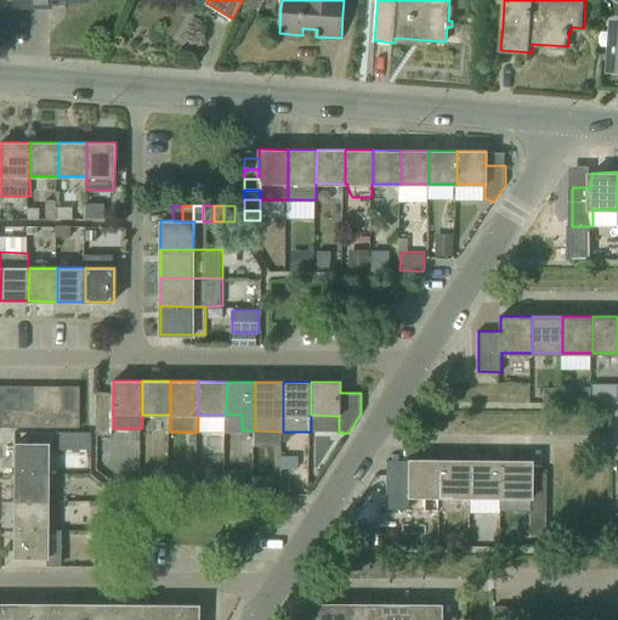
[(617,383),(594,383),(594,401),(617,401),(617,383)]
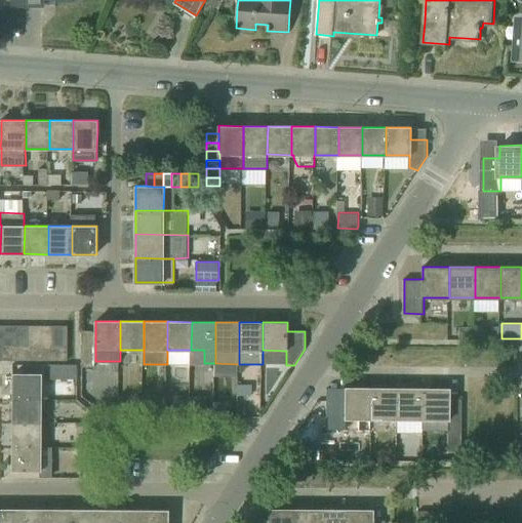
[(17,346),(17,324),(4,324),(4,346),(10,346),(17,346)]
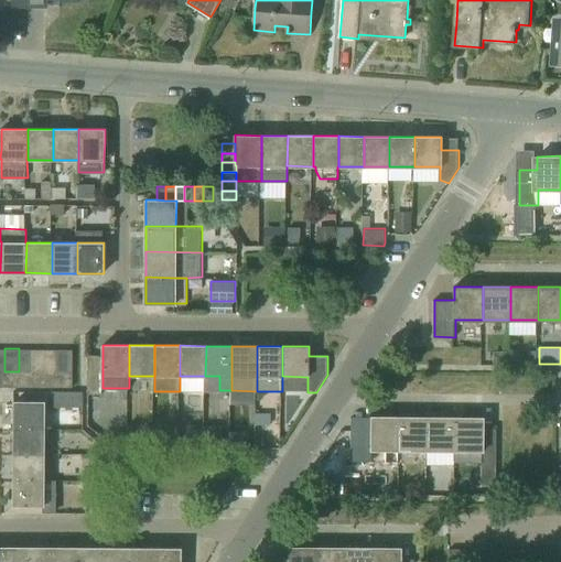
[(32,373),(32,348),(19,348),(19,371),(22,371),(32,373)]
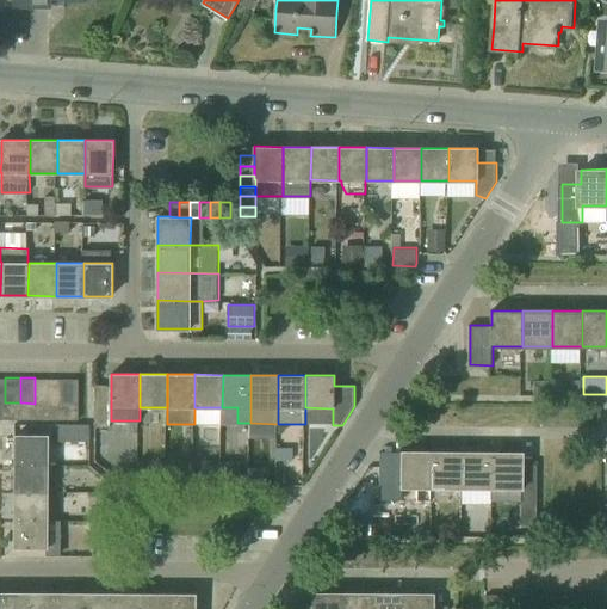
[(49,404),(50,377),(35,377),(35,404),(45,404),(49,404)]
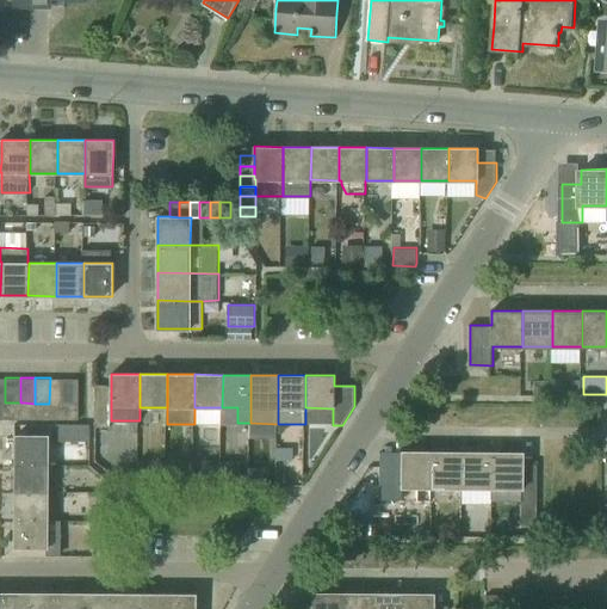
[(49,404),(57,404),(64,404),(64,379),(50,377),(49,404)]
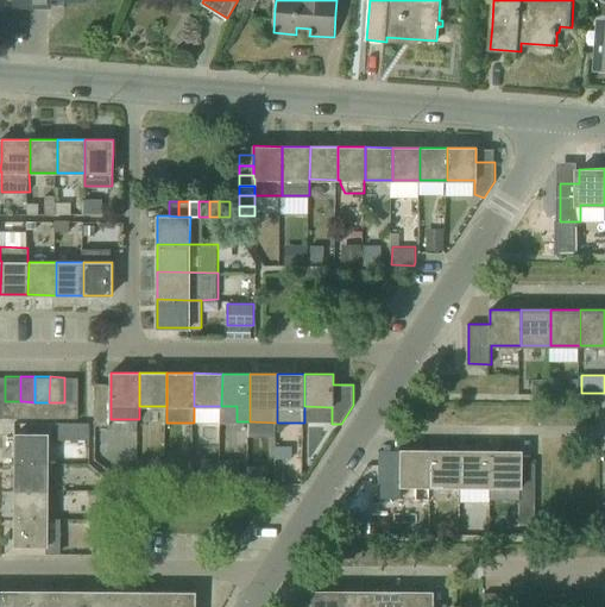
[(80,402),(80,377),(64,377),(64,402),(68,402),(80,402)]
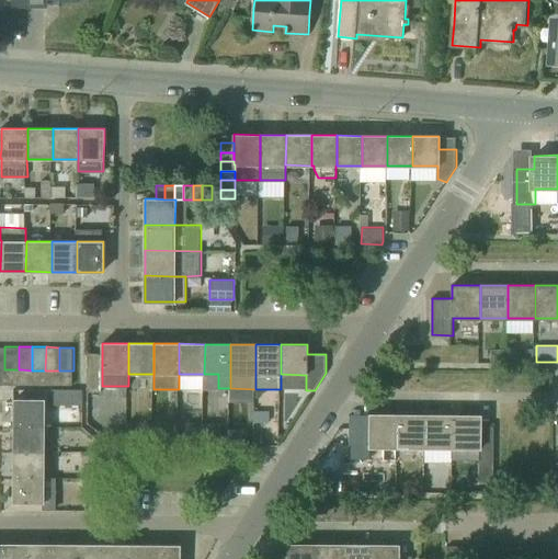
[(89,354),(89,363),(102,363),(102,354),(89,354)]
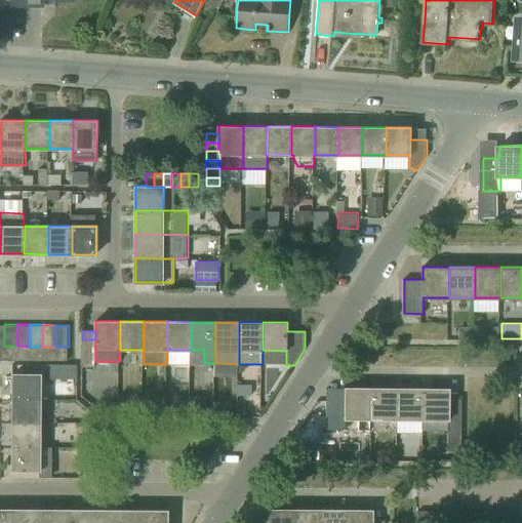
[(95,339),(83,339),(83,349),(95,349),(95,339)]
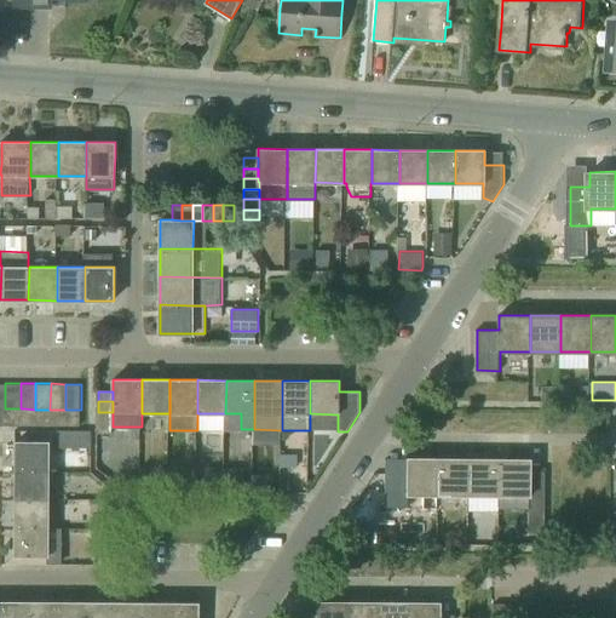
[(12,408),(5,408),(1,408),(1,424),(12,424),(12,408)]
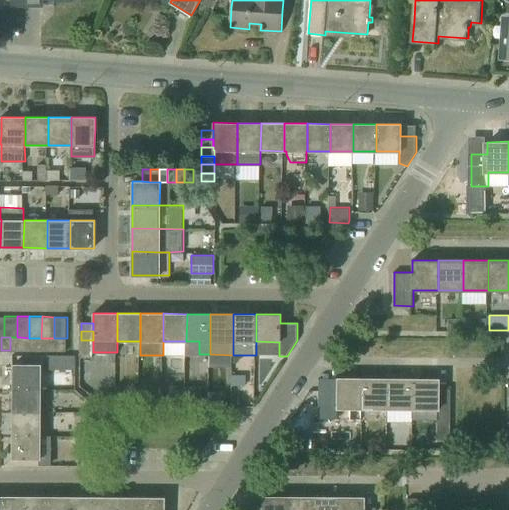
[(20,337),(17,337),(10,337),(10,350),(20,350),(20,337)]
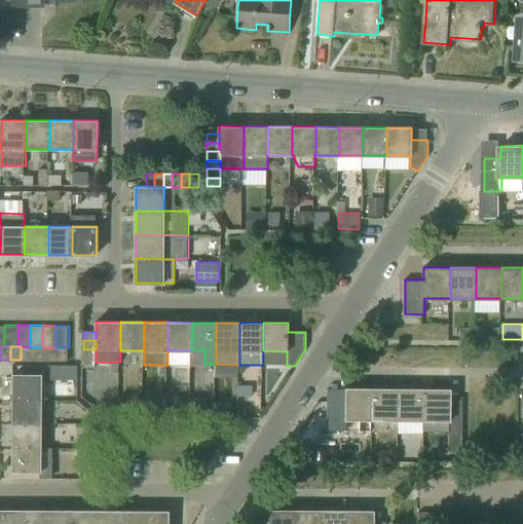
[(30,360),(30,347),(21,346),(21,360),(30,360)]
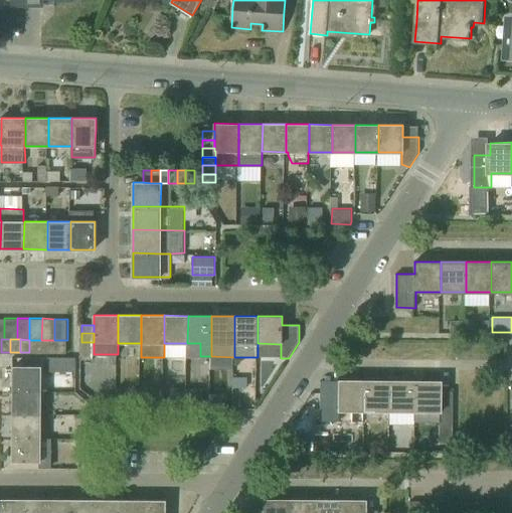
[(38,352),(38,340),(29,340),(29,352),(38,352)]
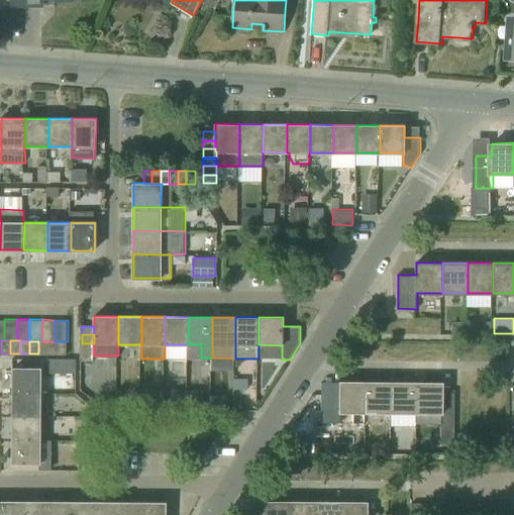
[(48,341),(41,341),(38,341),(38,353),(48,353),(48,341)]
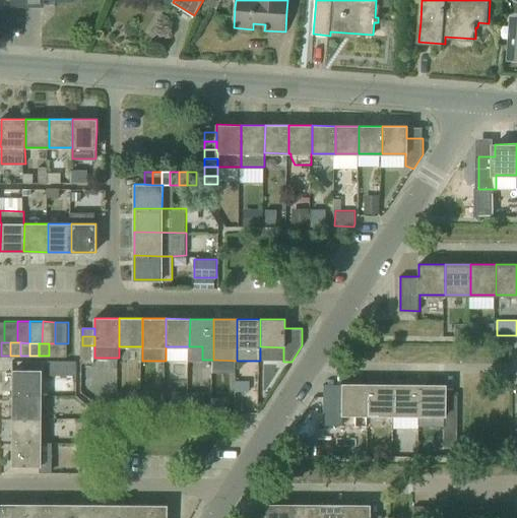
[(55,343),(49,343),(49,355),(58,355),(58,343),(55,343)]
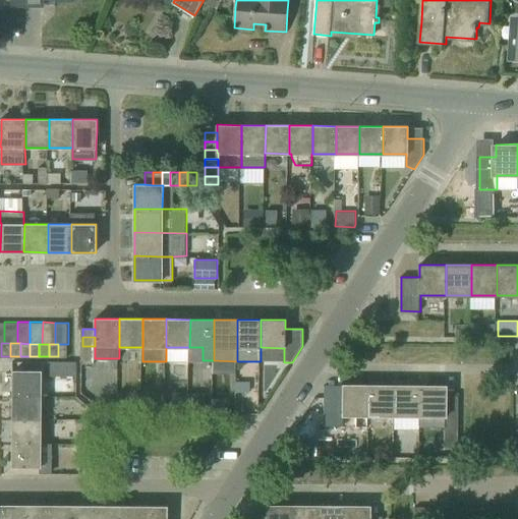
[(58,356),(67,356),(68,344),(58,344),(58,356)]
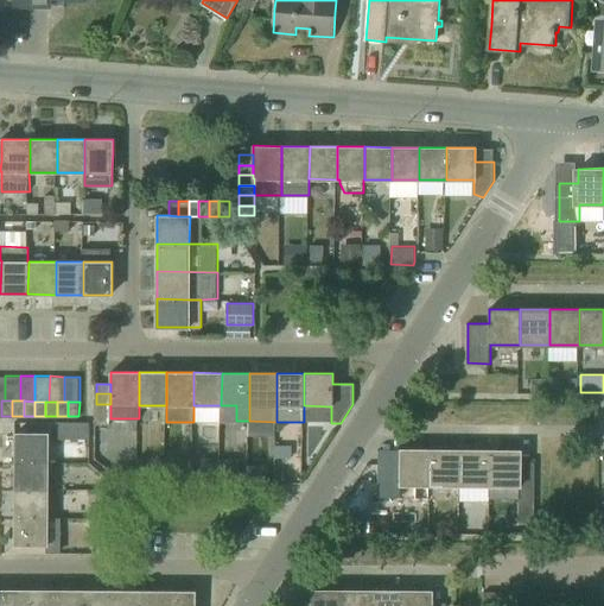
[(96,404),(96,408),(96,414),(110,414),(110,405),(110,404),(96,404)]
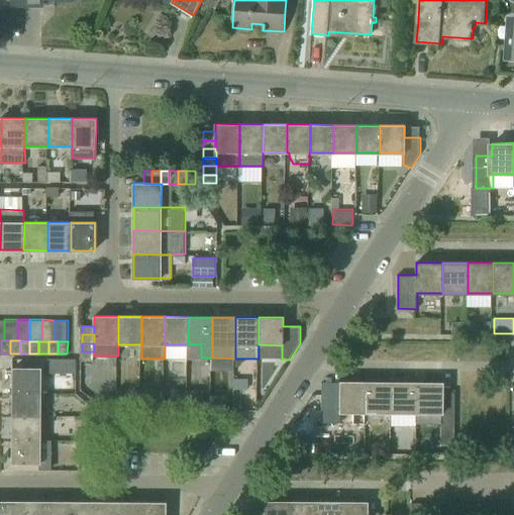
[(82,351),(82,357),(81,361),(94,361),(94,355),(94,351),(82,351)]
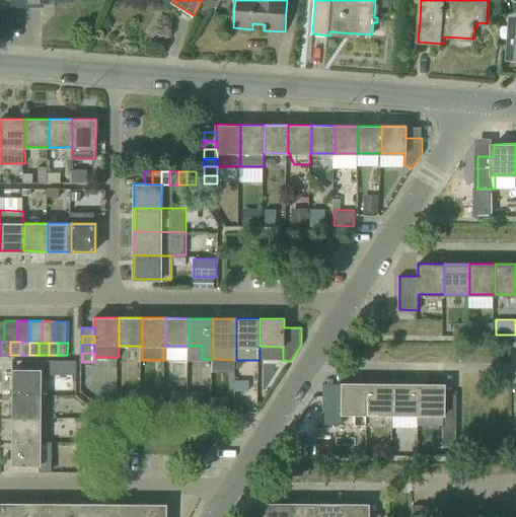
[(77,359),(49,359),(49,373),(77,373),(77,359)]
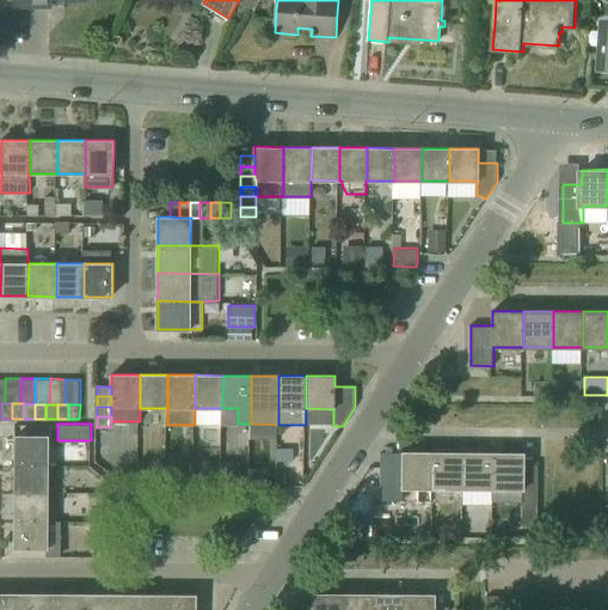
[(16,435),(16,464),(48,464),(49,435),(16,435)]
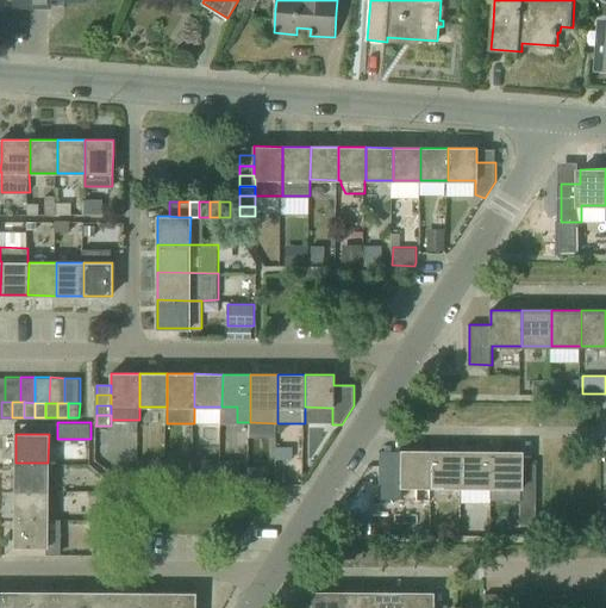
[(401,486),(432,488),(432,451),(401,451),(401,465),(380,465),(380,498),(401,498),(401,486)]
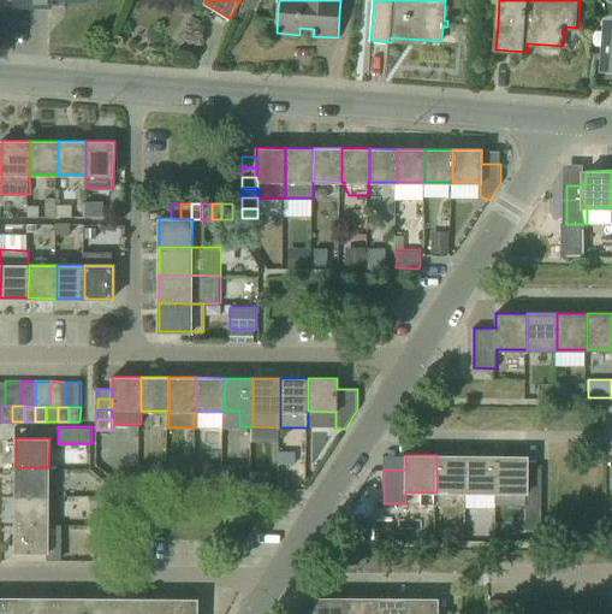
[(467,493),(467,455),(437,455),(437,493),(467,493)]
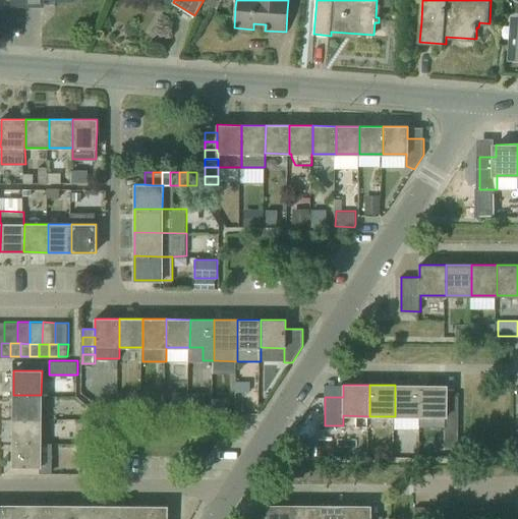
[(420,416),(420,385),(395,385),(395,416),(420,416)]
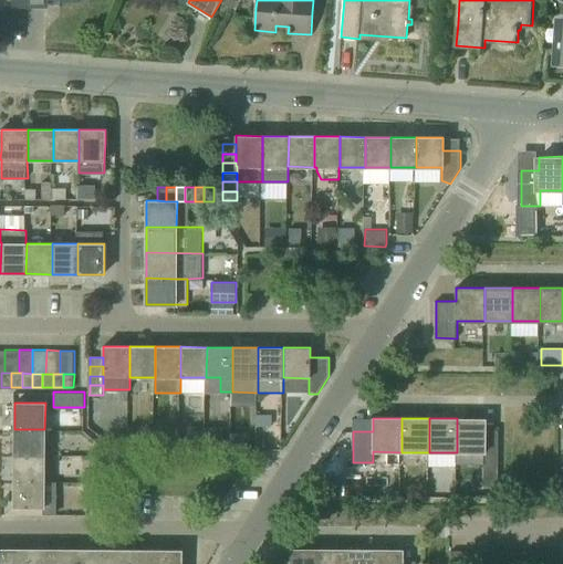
[(457,452),(462,452),(485,452),(486,452),(486,448),(486,439),(486,429),(486,419),(457,418),(457,452)]
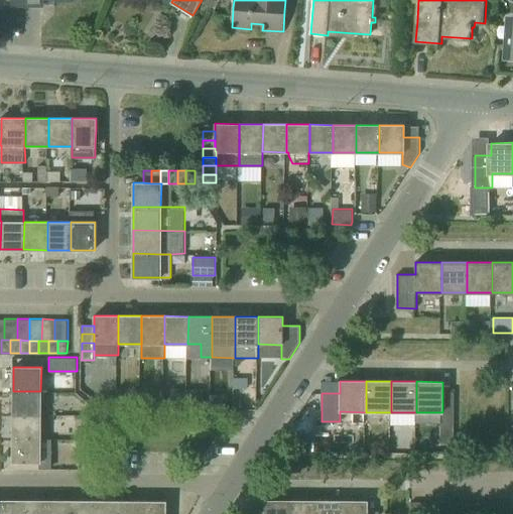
[(40,391),(13,391),(13,414),(40,414),(40,391)]
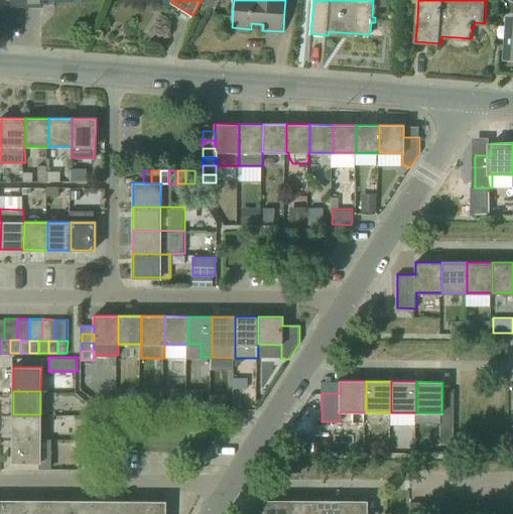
[(455,400),(455,391),(442,391),(442,400),(455,400)]
